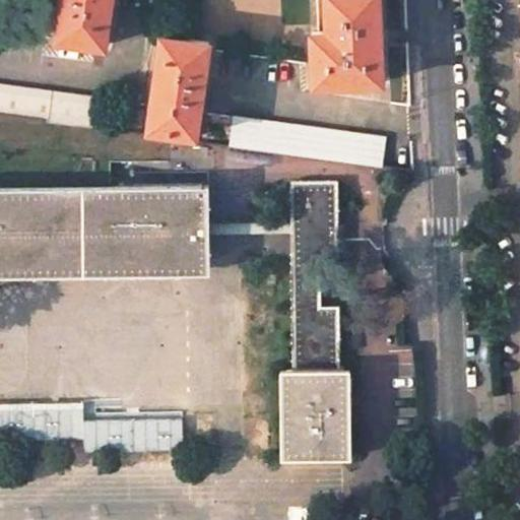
[(62,0),(57,39),(105,45),(110,0),(62,0)]
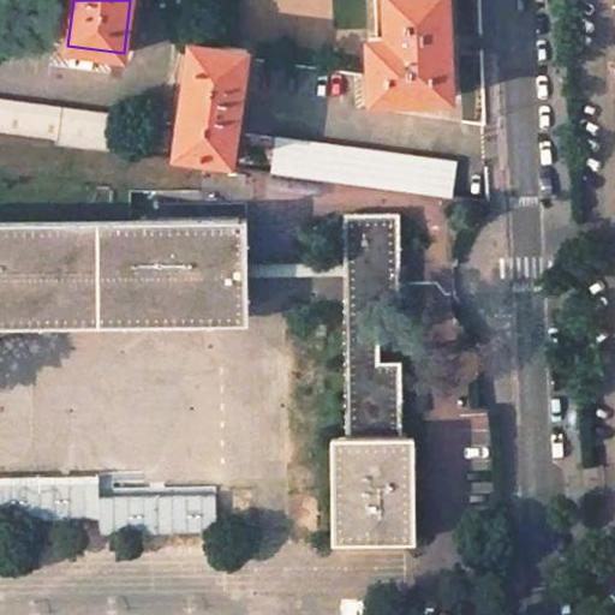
[(447,0),(384,0),(387,37),(368,37),(370,101),(452,97),(449,41),(447,0)]
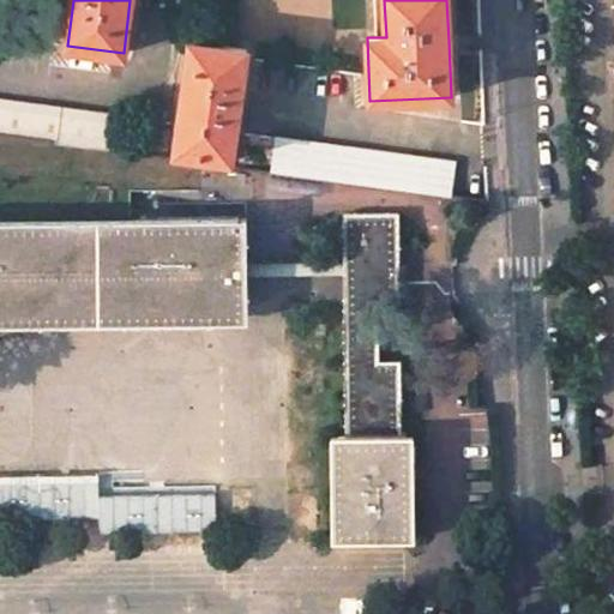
[(247,49),(191,41),(184,97),(175,152),(232,161),(247,49)]
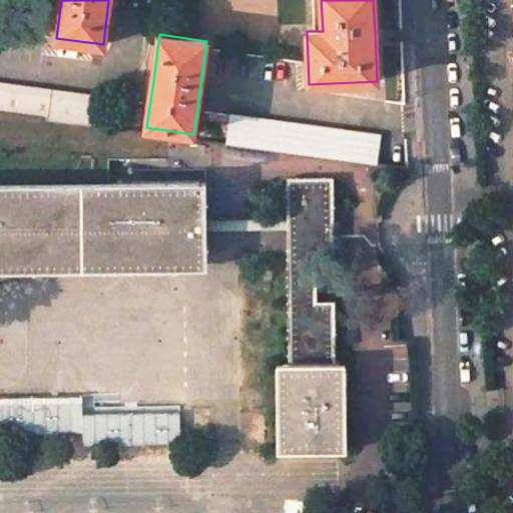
[(103,97),(0,82),(0,112),(99,126),(103,97)]
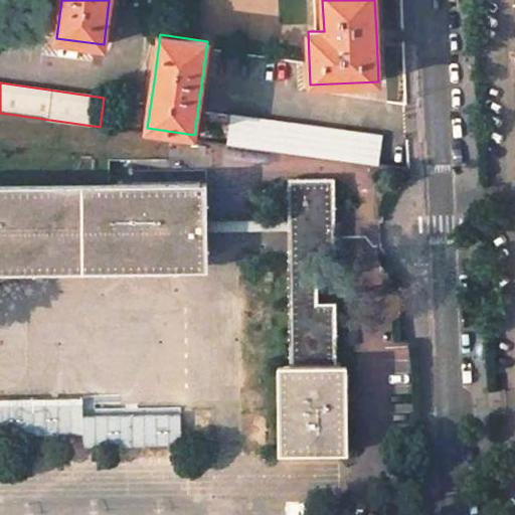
[(380,136),(232,116),(228,145),(376,165),(380,136)]
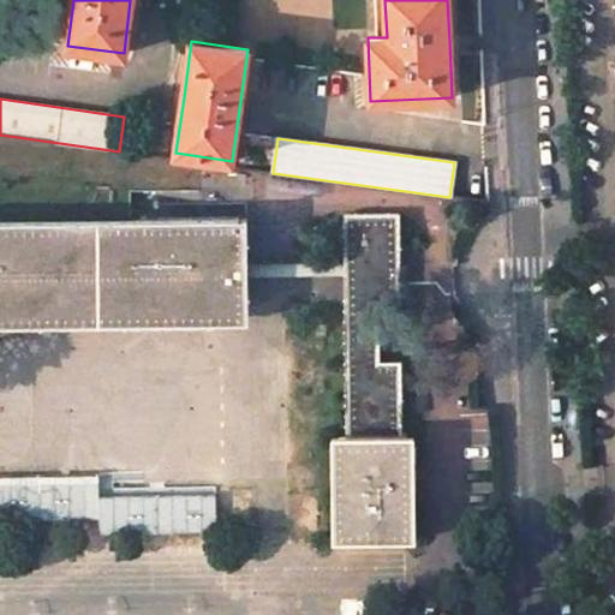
[(399,214),(344,215),(342,299),(346,437),(401,436),(401,362),(377,362),(377,322),(400,321),(399,214)]
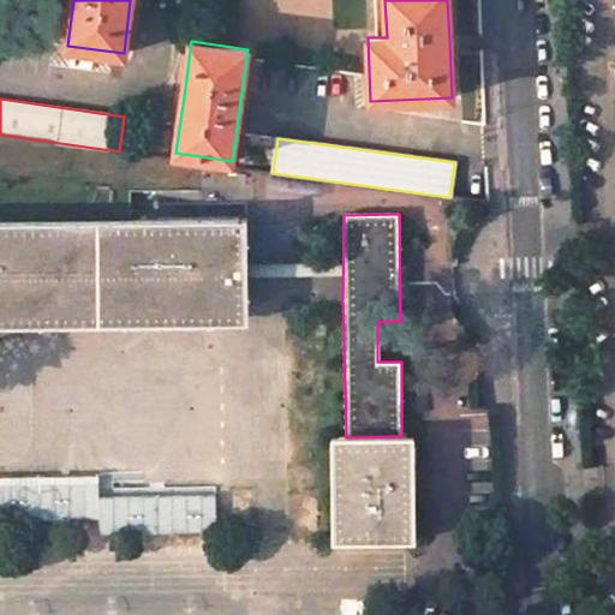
[(0,314),(246,311),(246,219),(131,220),(0,220),(0,314)]
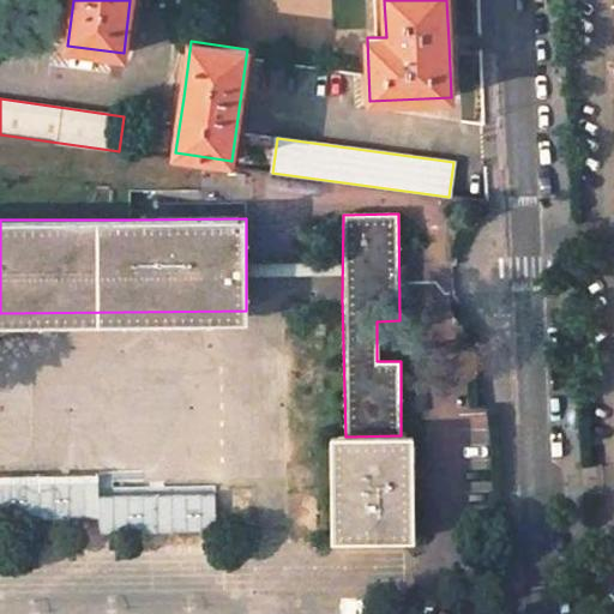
[(345,437),(337,437),(339,534),(375,534),(407,533),(407,479),(405,435),(401,435),(345,437)]
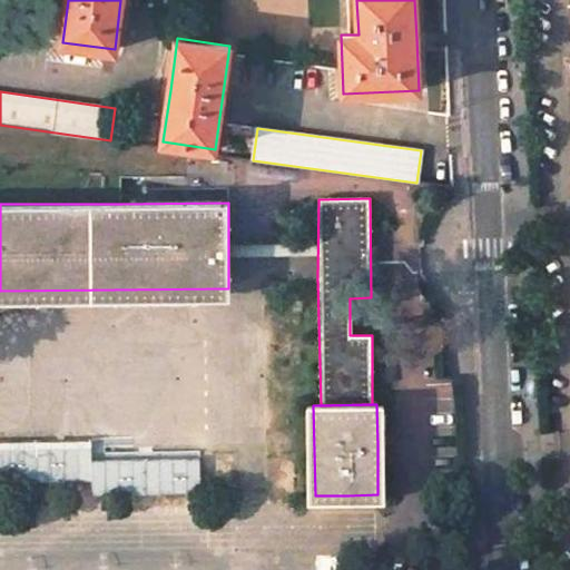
[(38,481),(90,480),(89,445),(38,446),(38,458),(38,481)]
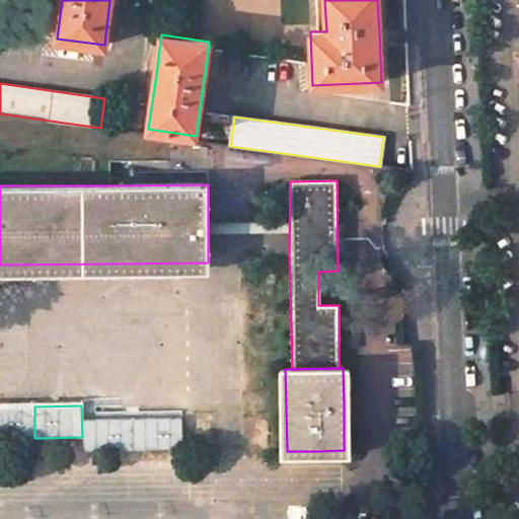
[(0,439),(34,438),(34,406),(0,406),(0,439)]
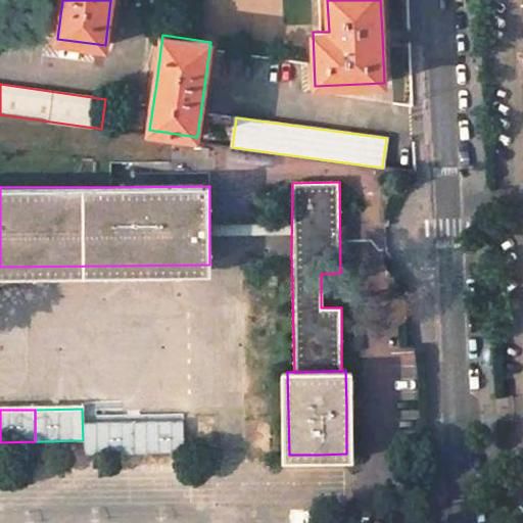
[(184,453),(183,420),(132,422),(133,453),(184,453)]
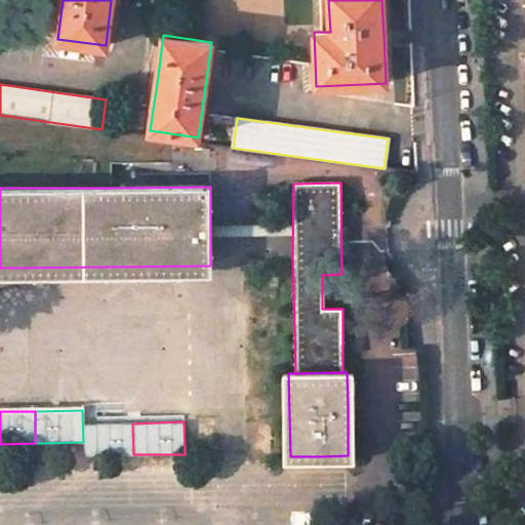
[(133,454),(132,423),(84,425),(83,442),(84,454),(133,454)]
